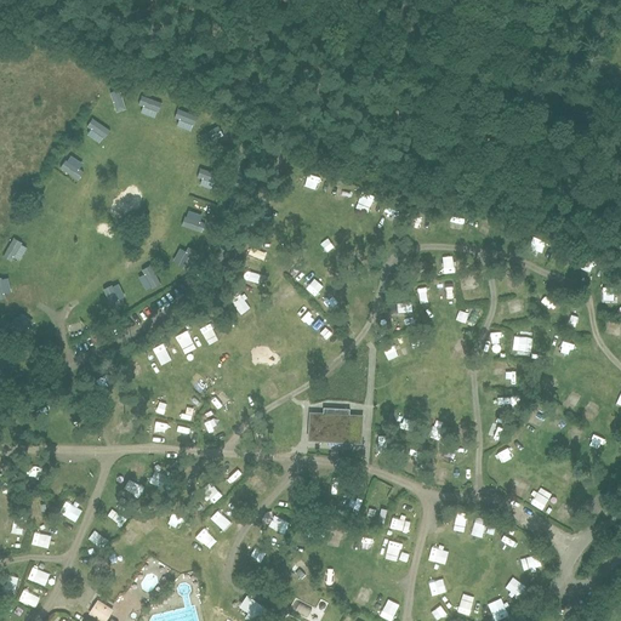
[(120,90),(109,92),(114,108),(124,106),(120,90)]
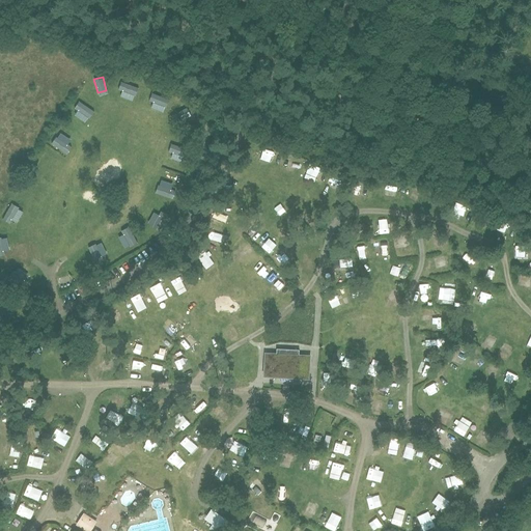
[(138,88),(121,82),(118,89),(135,95),(138,88)]
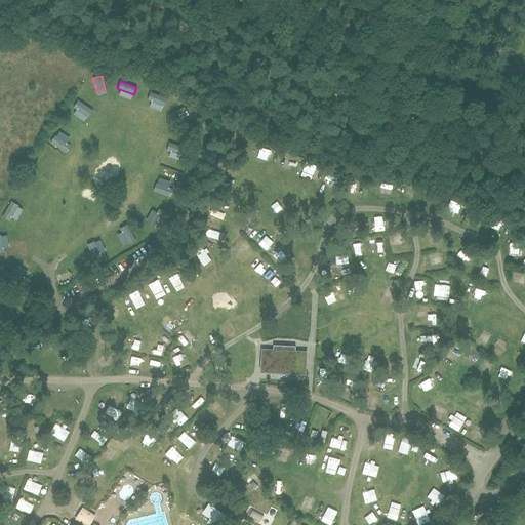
[(148,99),(164,106),(167,98),(150,92),(148,99)]
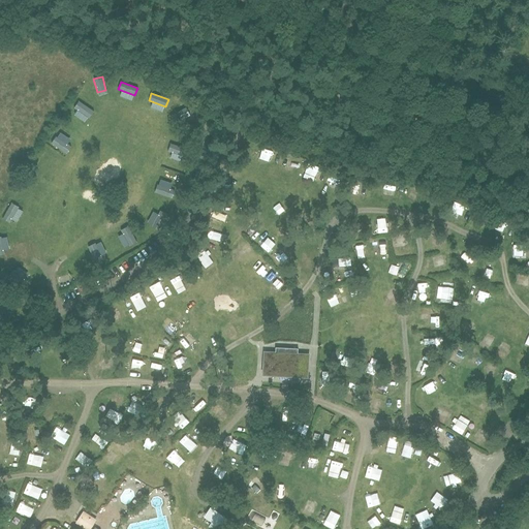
[(89,118),(93,112),(79,101),(74,107),(89,118)]
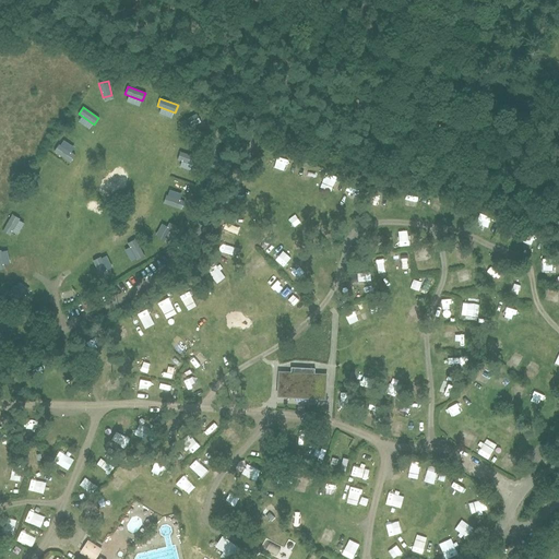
[(183,121),(188,129),(201,122),(197,114),(183,121)]
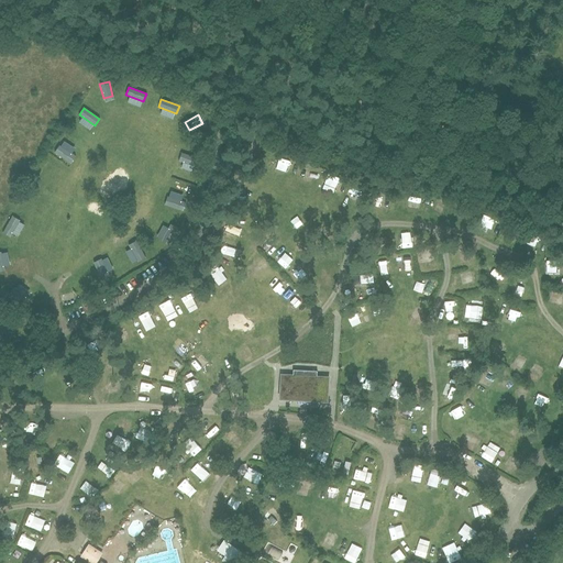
[(75,156),(59,146),(54,153),(70,164),(75,156)]
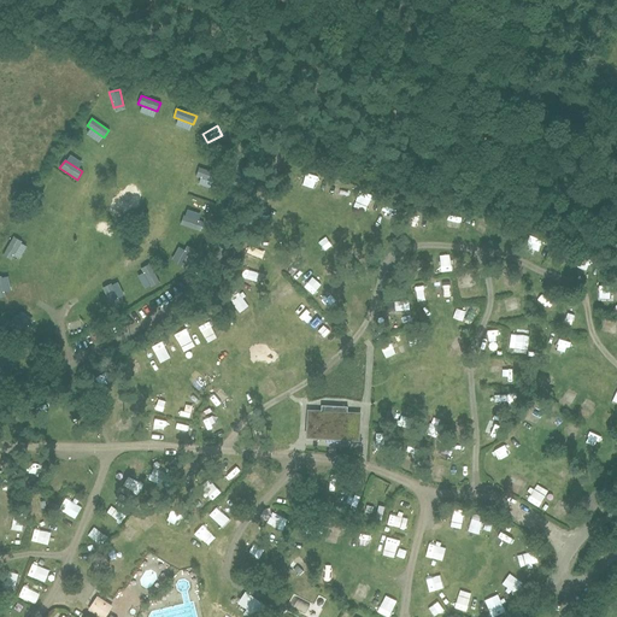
[(199,168),(195,176),(216,183),(218,174),(199,168)]
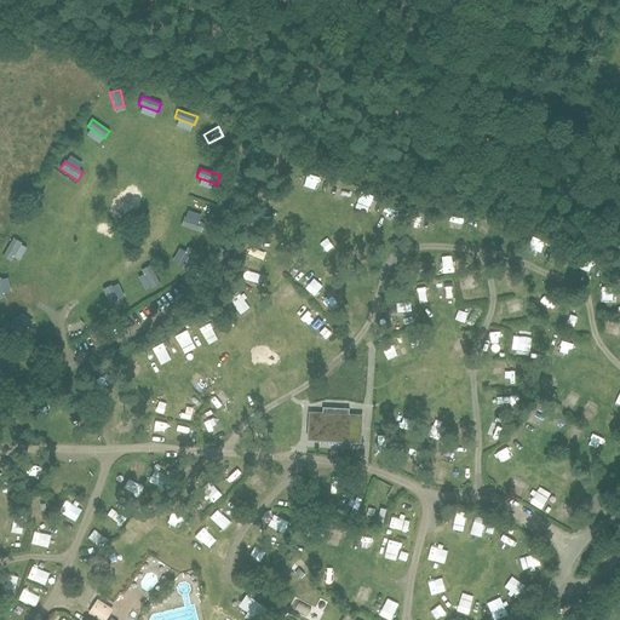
[(184,217),(181,225),(201,231),(204,223),(184,217)]
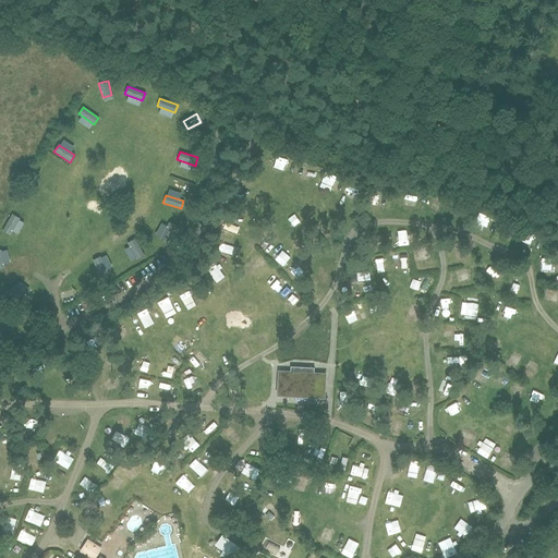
[(483,220),(493,223),(496,215),(486,210),(483,220)]
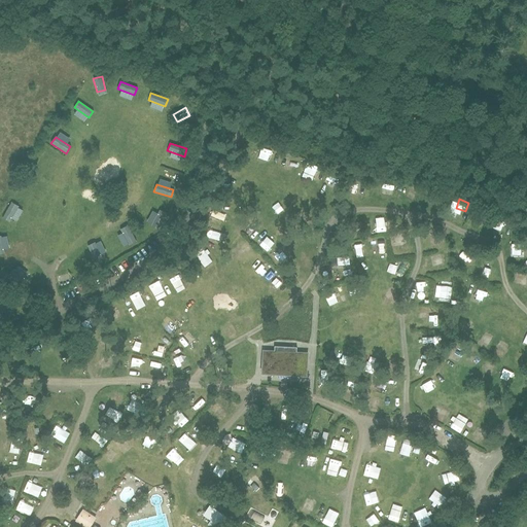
[(2,218),(9,222),(19,206),(11,202),(2,218)]
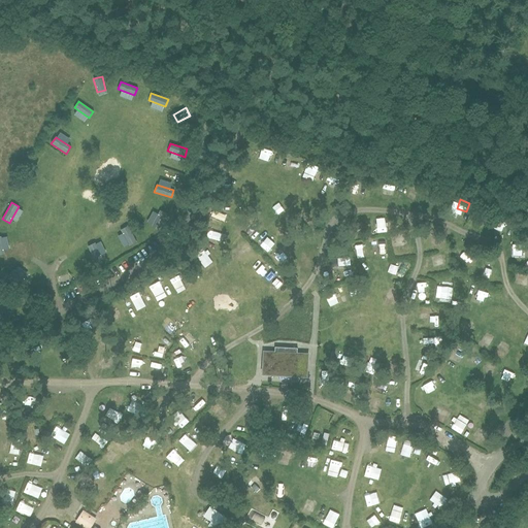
[(159,230),(167,213),(160,209),(152,226),(159,230)]
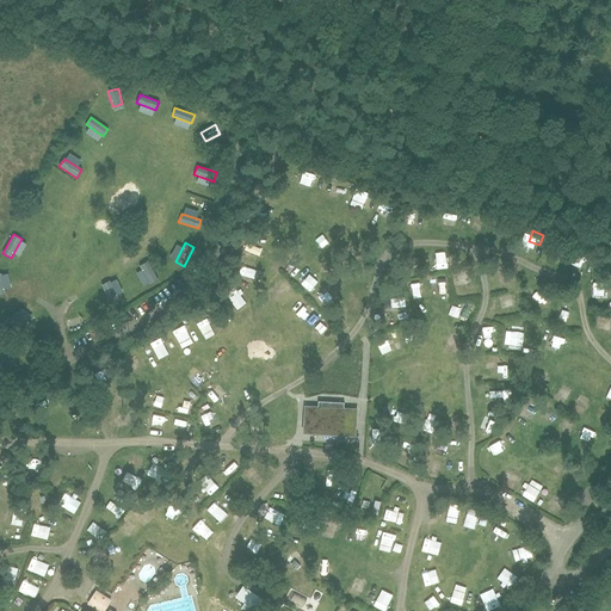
[(318,260),(307,273),(316,281),(326,266),(318,260)]
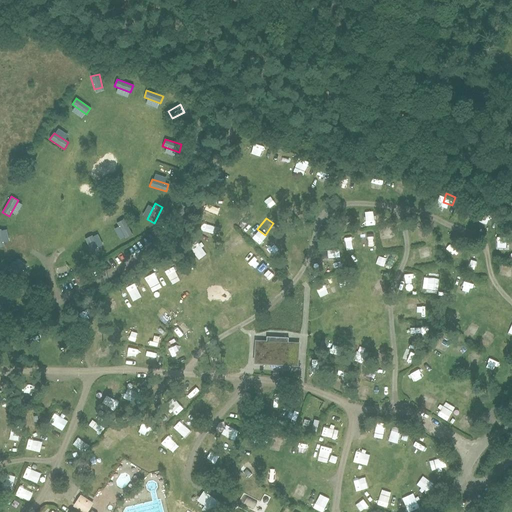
[(125,238),(132,234),(124,219),(117,223),(125,238)]
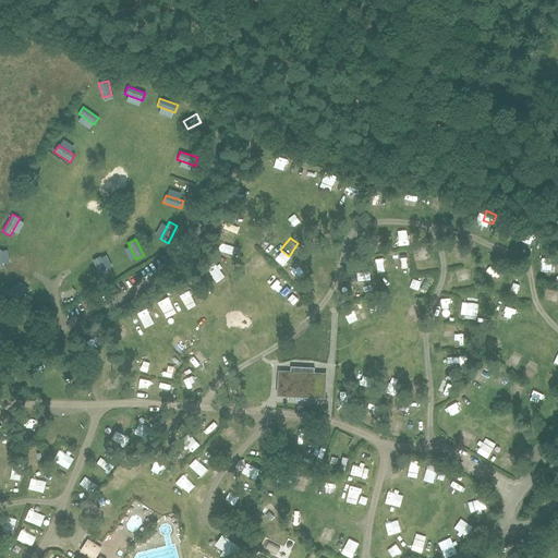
[(269,255),(262,261),(267,267),(274,261),(269,255)]
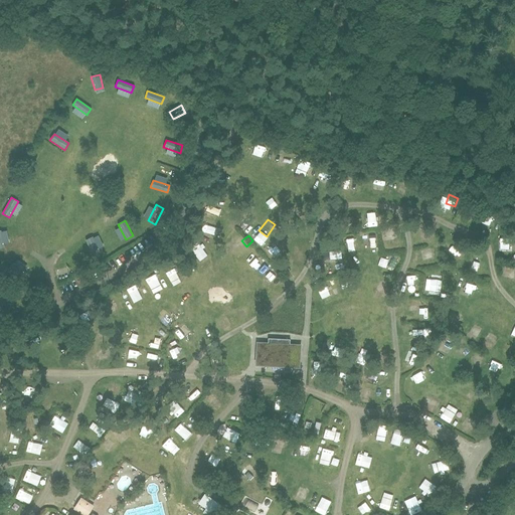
[(281,251),(291,241),(285,235),(275,245),(281,251)]
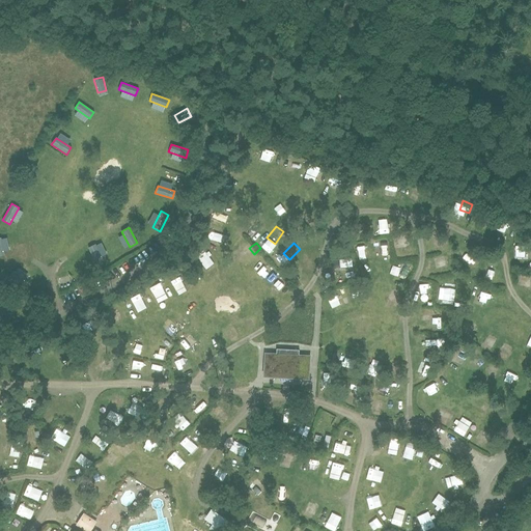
[(369,258),(381,254),(376,243),(365,247),(369,258)]
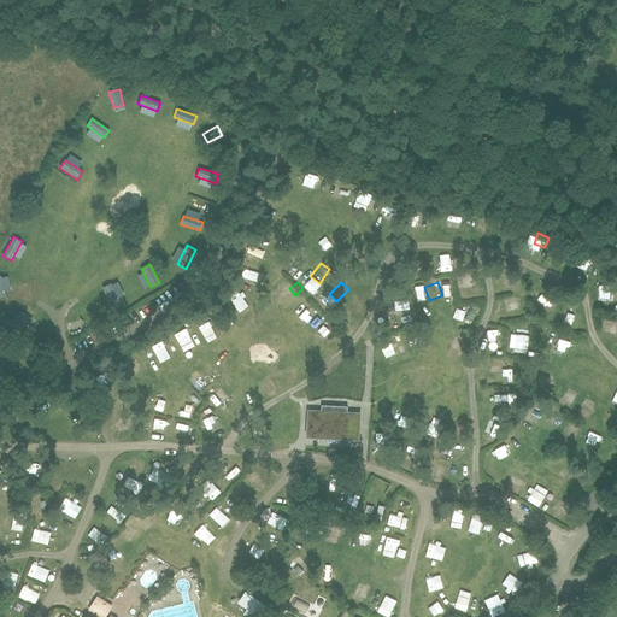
[(112,306),(121,303),(111,283),(103,287),(112,306)]
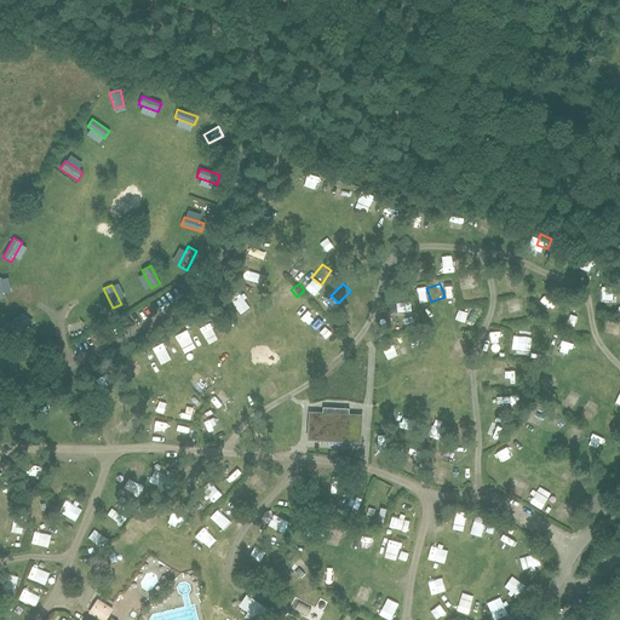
[(320,320),(327,313),(317,304),(310,313),(320,320)]
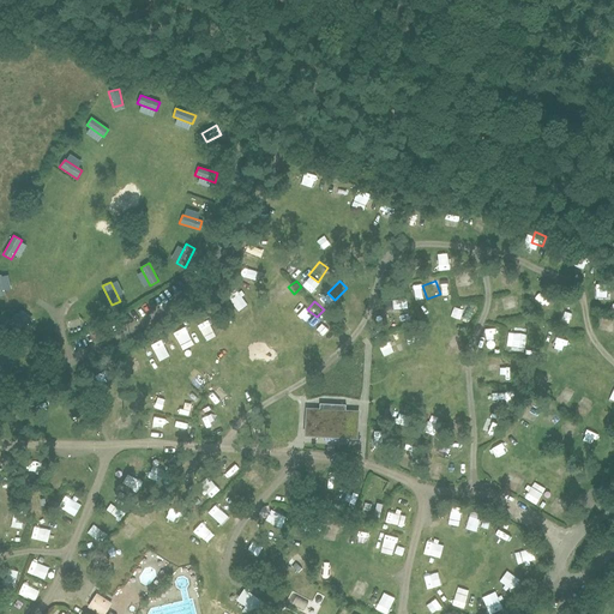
[(26,333),(32,326),(16,314),(10,320),(26,333)]
